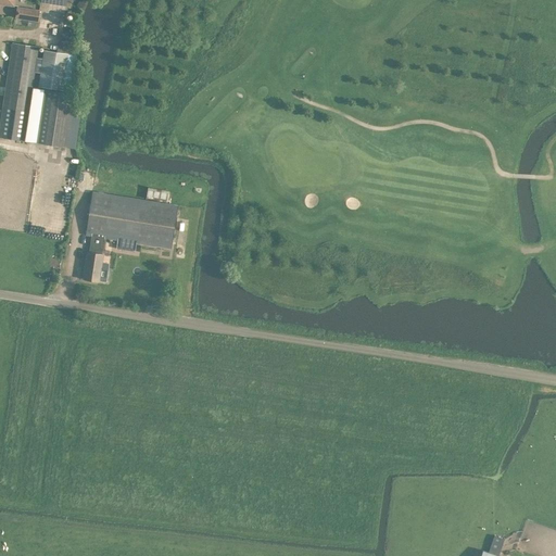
[(40,10),(28,8),(17,7),(15,16),(26,19),(38,20),(40,10)]
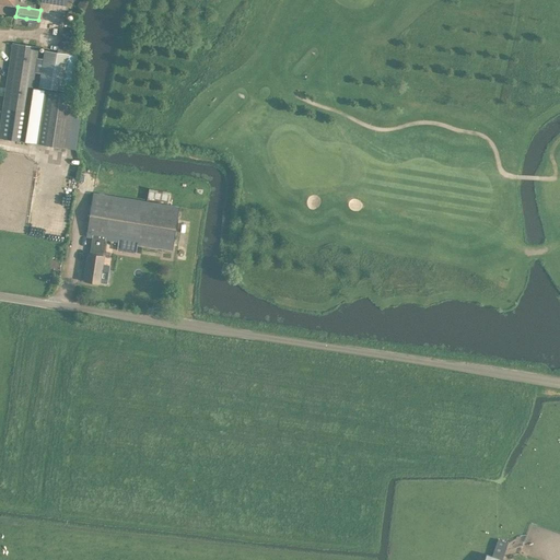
[(62,32),(60,45),(72,47),(73,33),(62,32)]
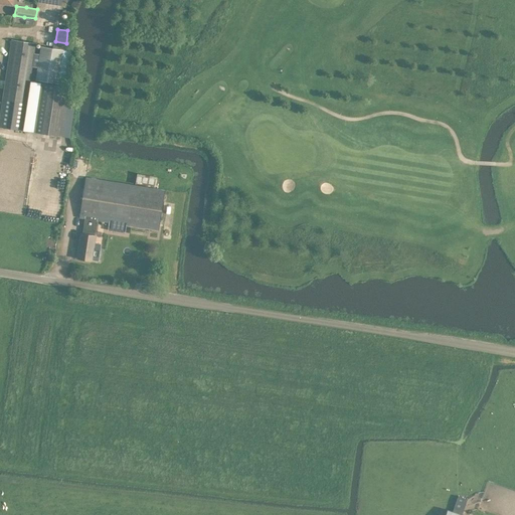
[(0,109),(0,126),(22,129),(29,84),(29,79),(35,42),(11,39),(0,109)]
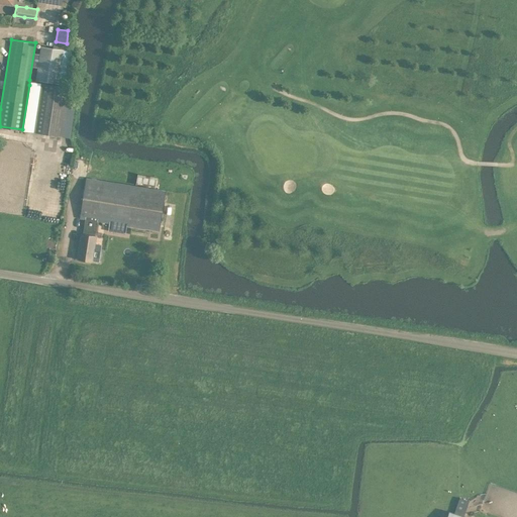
[(29,85),(22,129),(33,131),(33,130),(39,91),(40,82),(29,80),(29,85)]
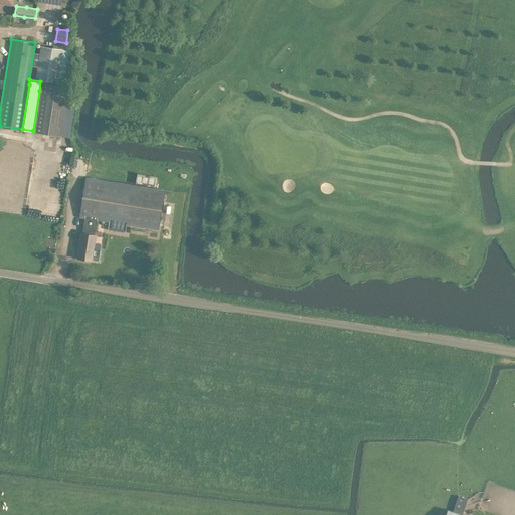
[(67,95),(47,92),(39,91),(33,130),(41,132),(61,135),(67,95)]
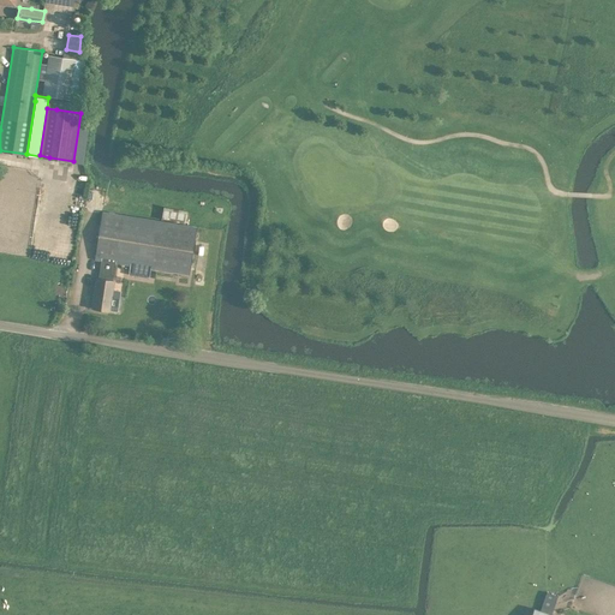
[(102,210),(94,258),(101,260),(114,262),(130,264),(150,267),(161,269),(184,273),(189,273),(196,226),(102,210)]
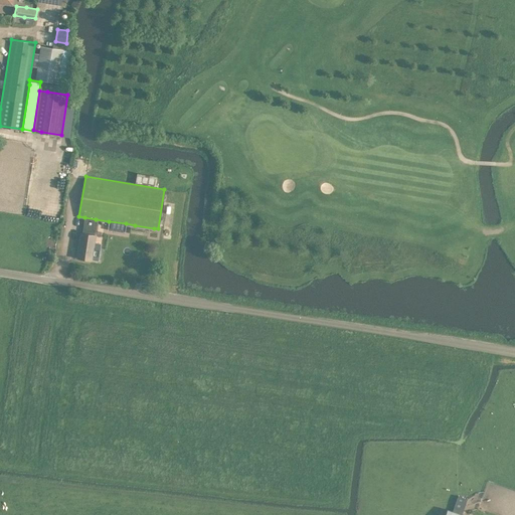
[(80,231),(76,258),(91,261),(96,234),(94,233),(96,219),(84,217),(82,232),(80,231)]
